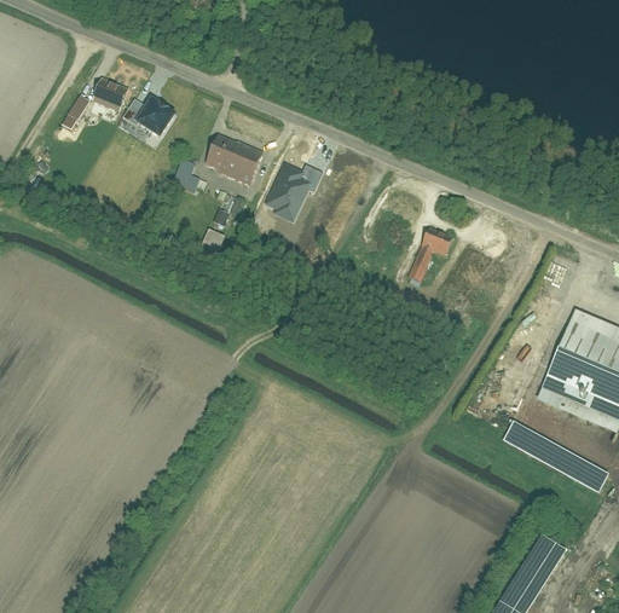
[(103,84),(94,103),(121,115),(129,94),(103,84)]
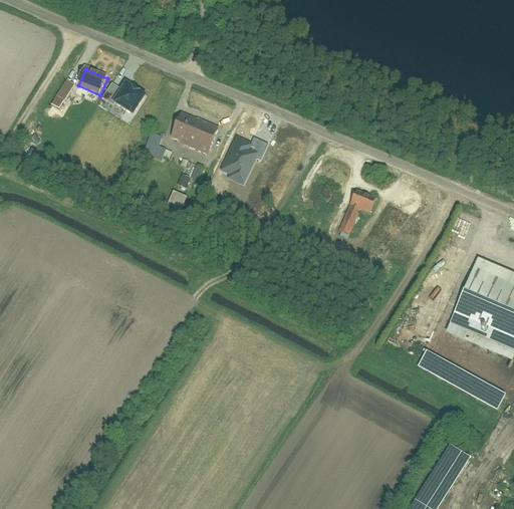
[(61,107),(75,83),(66,78),(52,102),(61,107)]
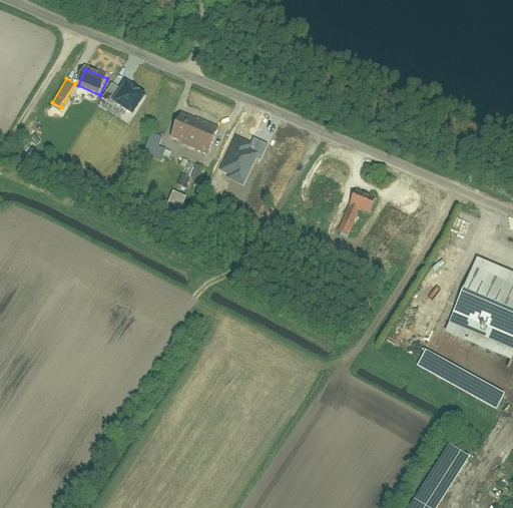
[(123,83),(114,99),(134,111),(144,95),(123,83)]
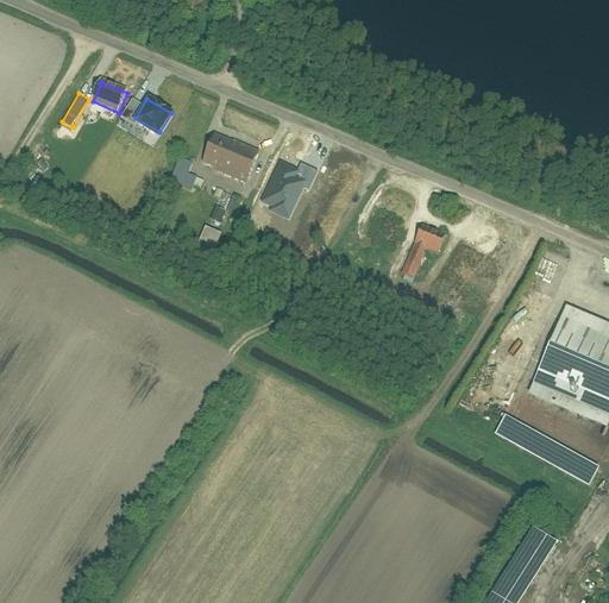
[(244,181),(261,148),(215,130),(200,159),(244,181)]
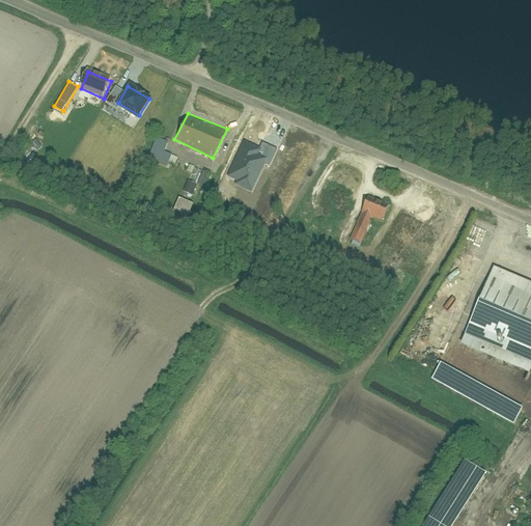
[(168,140),(156,135),(146,156),(166,164),(171,151),(164,149),(168,140)]
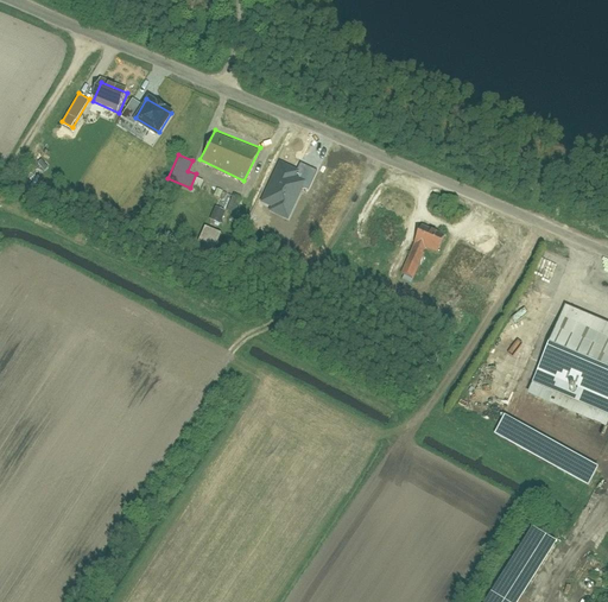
[(309,190),(318,170),(299,162),(295,171),(280,164),(263,202),(273,208),(276,203),(292,210),(303,188),(309,190)]
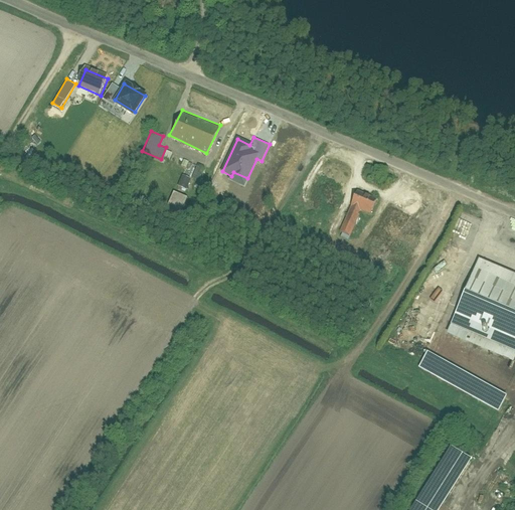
[(377,196),(359,188),(344,223),(355,227),(363,208),(370,211),(377,196)]
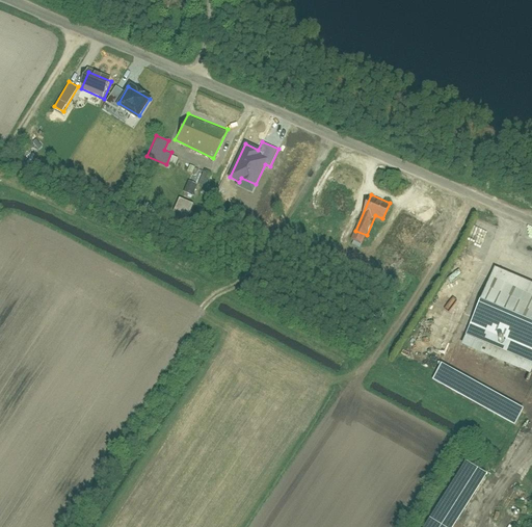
[(193,203),(179,196),(173,211),(186,217),(193,203)]
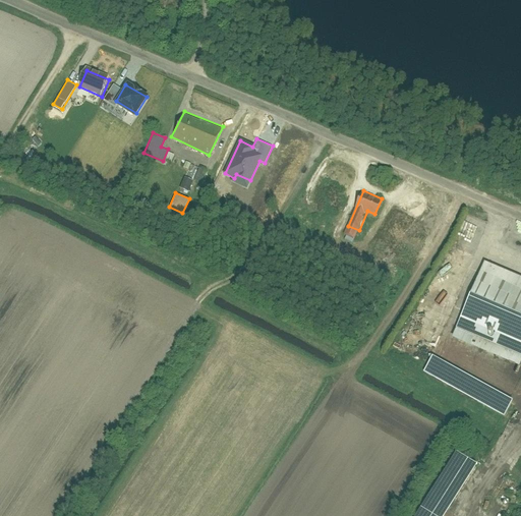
[(520,272),(482,256),(454,329),(520,355),(520,272)]
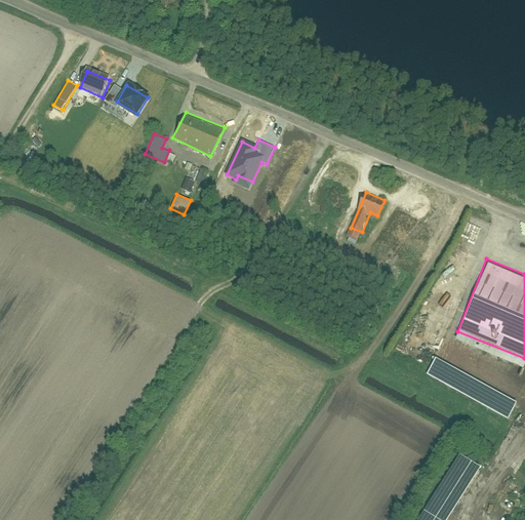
[(518,401),(435,355),(426,372),(509,417),(518,401)]
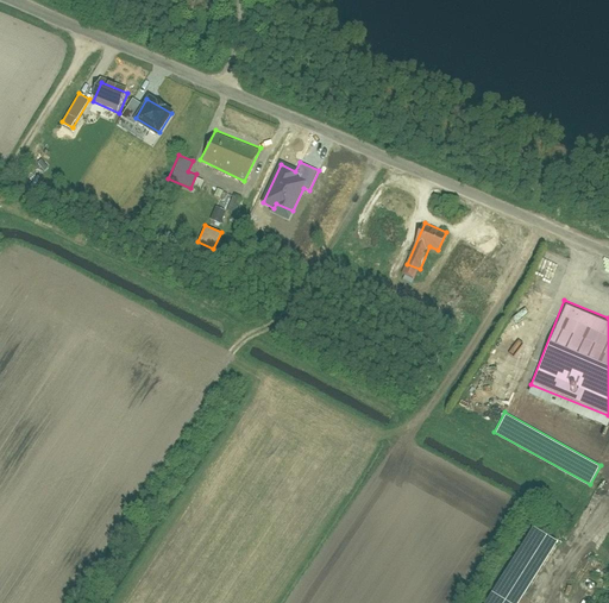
[(514,602),(557,535),(534,522),(482,602),(514,602)]
